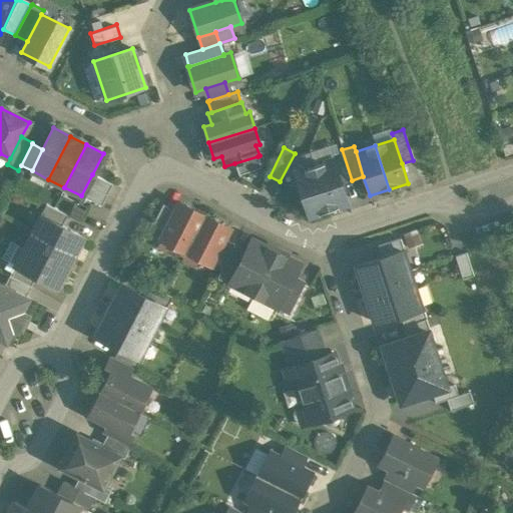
[(342,149),(331,153),(333,159),(341,183),(352,180),(342,149)]
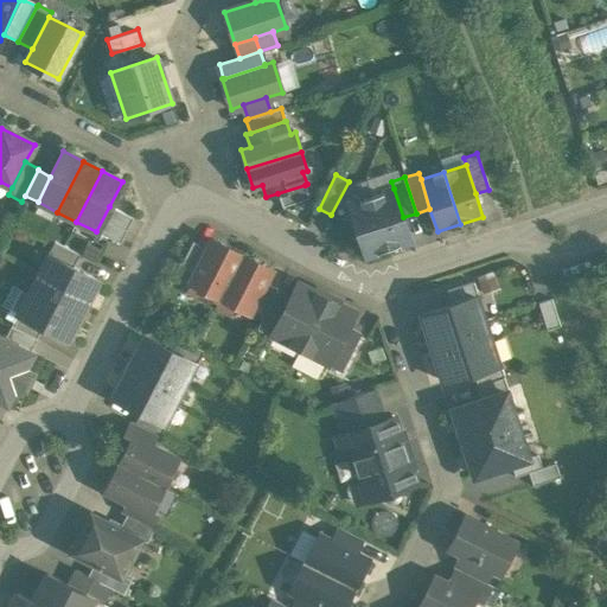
[(305,185),(278,193),(282,208),(310,198),(305,185)]
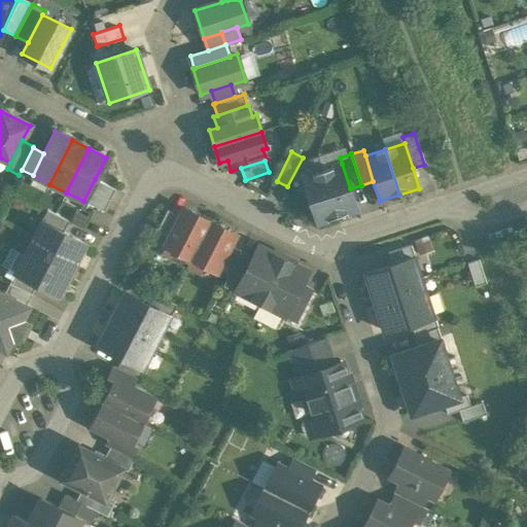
[(350,188),(342,164),(322,170),(337,215),(356,209),(350,188)]
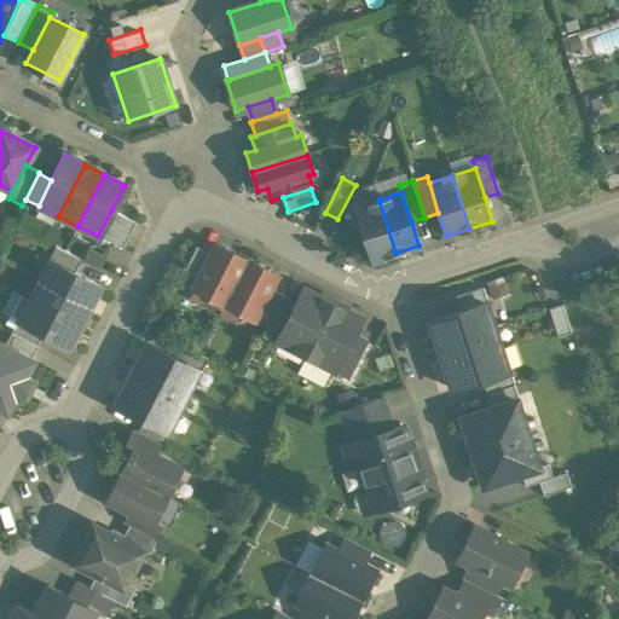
[(379,200),(356,207),(372,260),(395,253),(379,200)]
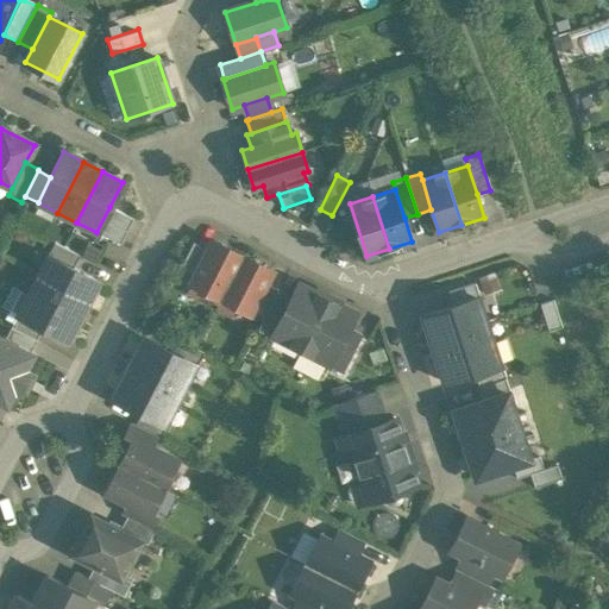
[(133,219),(110,207),(96,232),(120,244),(133,219)]
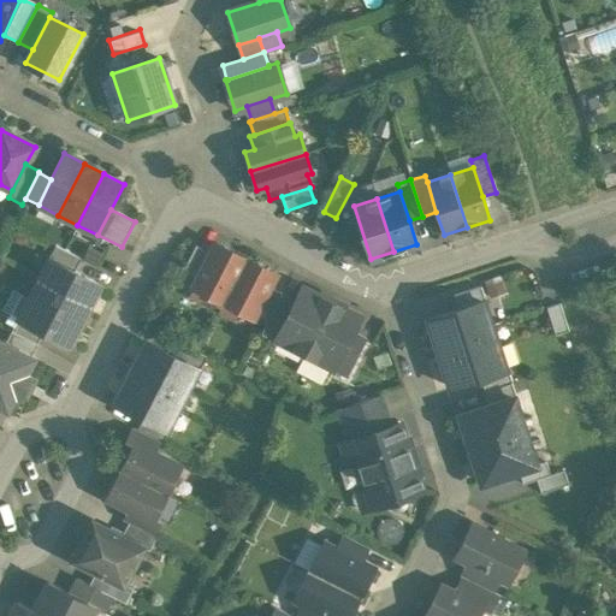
[(246,258),(215,243),(209,253),(196,278),(193,286),(207,295),(205,300),(220,308),(223,302),(246,258)]
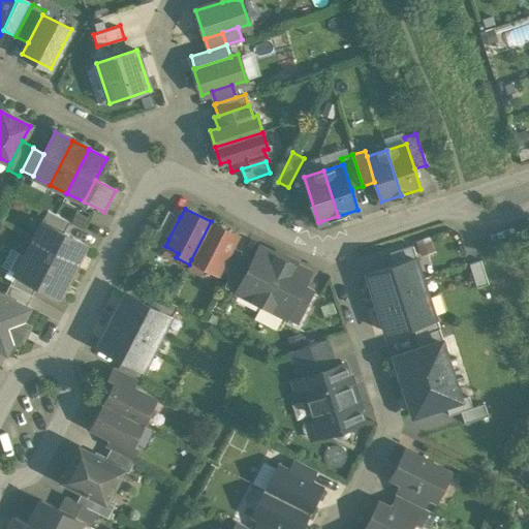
[(69,222),(47,211),(41,222),(63,234),(69,222)]
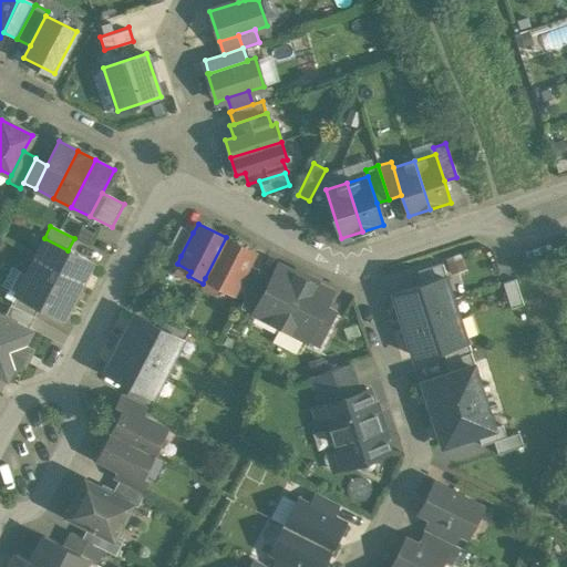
[(193,233),(179,226),(167,249),(181,256),(193,233)]
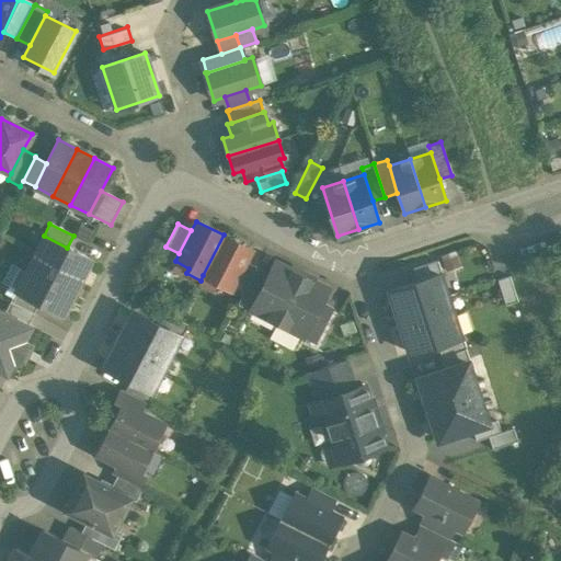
[(251,249),(224,235),(203,275),(218,283),(217,285),(229,292),(232,284),(244,261),(251,249)]
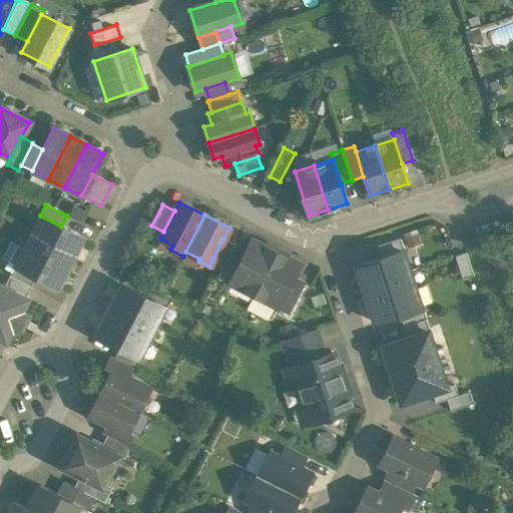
[(61,226),(40,215),(31,232),(74,254),(83,237),(61,226)]
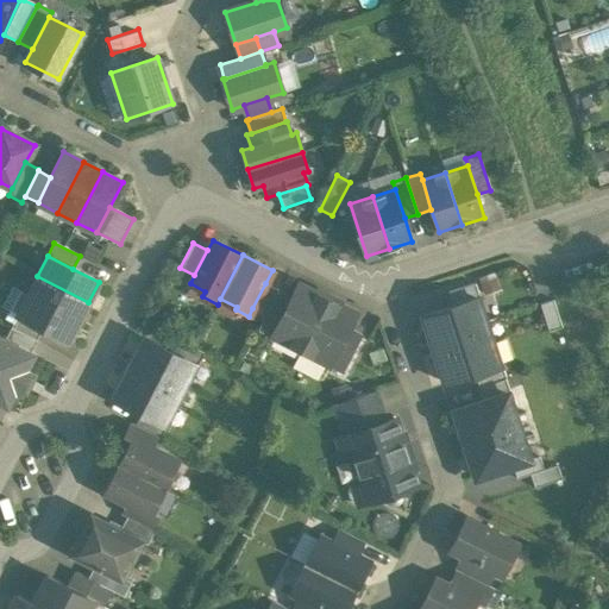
[(88,302),(37,276),(17,315),(43,328),(68,340),(88,302)]
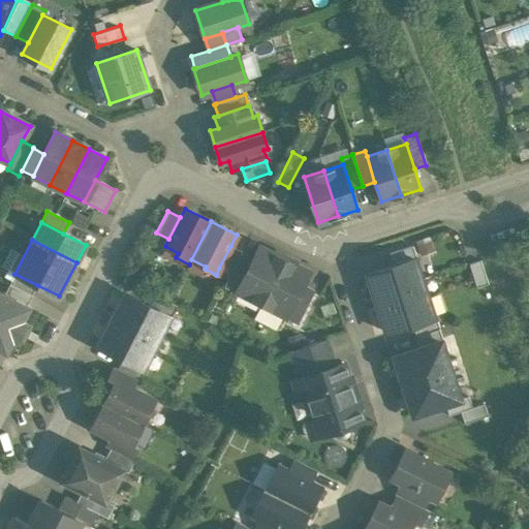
[(230,246),(219,268),(230,274),(241,254),(242,252),(230,246)]
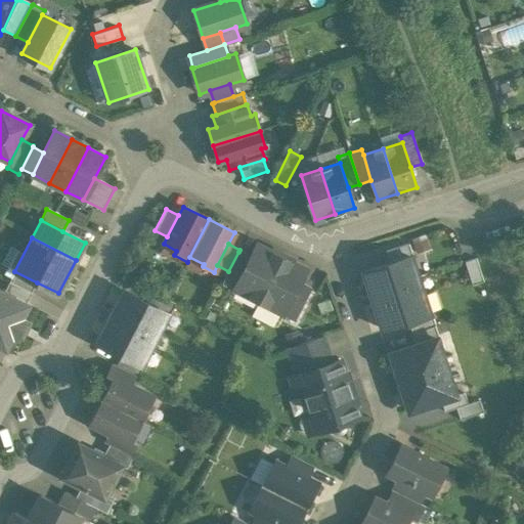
[(408,244),(385,252),(389,263),(410,256),(412,255),(408,244)]
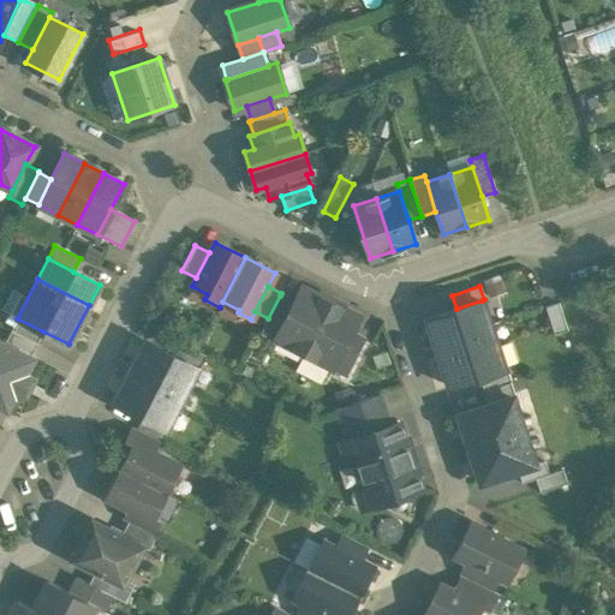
[(293,302),(275,339),(304,353),(330,302),(302,287),(293,302)]
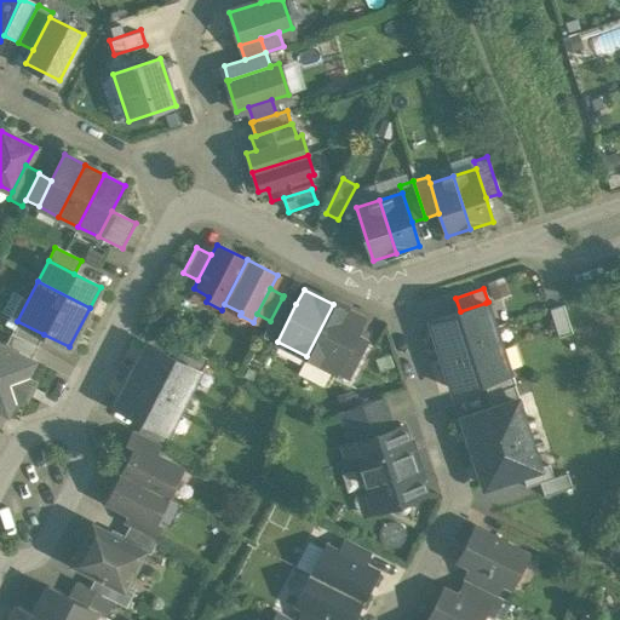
[(270,321),(263,334),(277,342),(296,304),(282,298),(270,321)]
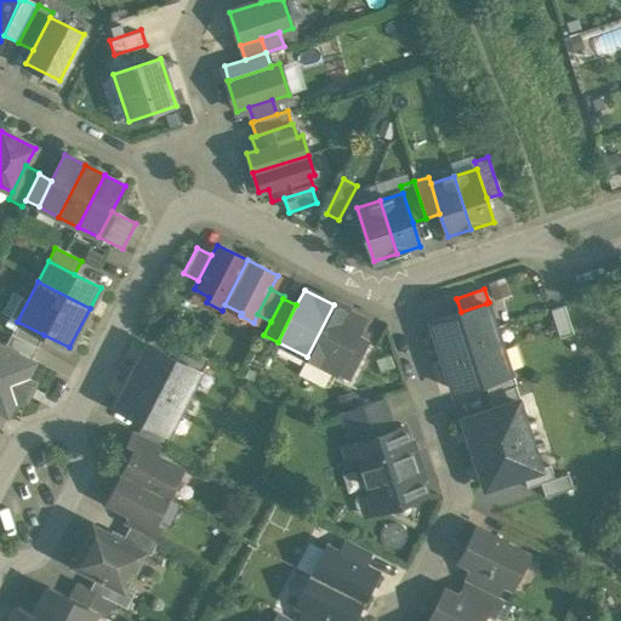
[(508,372),(486,303),(461,312),(432,322),(454,391),(484,381),(508,372)]
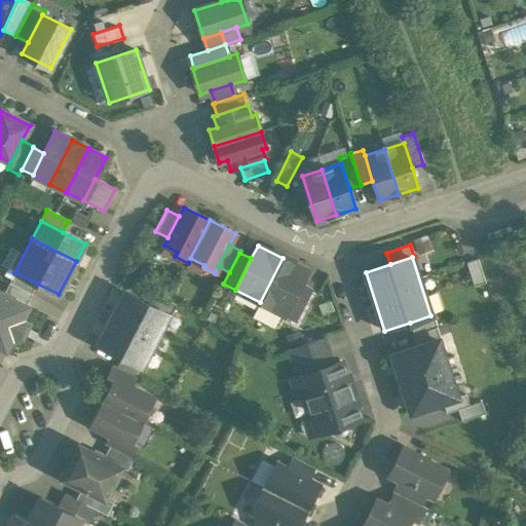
[(307,270),(283,258),(260,302),(285,314),(300,284),(307,270)]
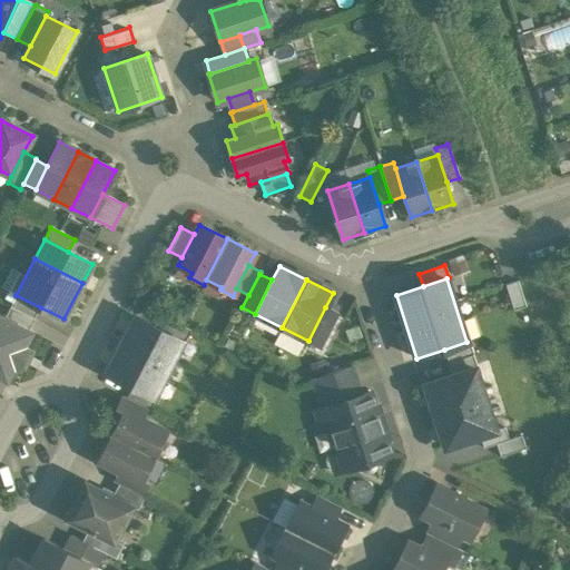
[(518,281),(505,285),(513,311),(526,306),(518,281)]
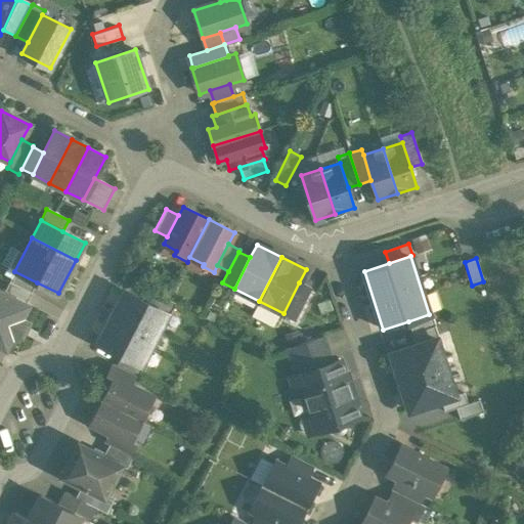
[(37,282),(14,271),(9,281),(31,293),(34,288),(37,282)]
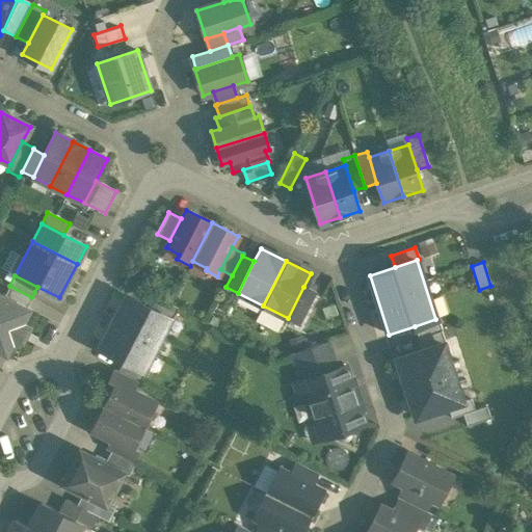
[(26,309),(31,297),(9,286),(3,297),(26,309)]
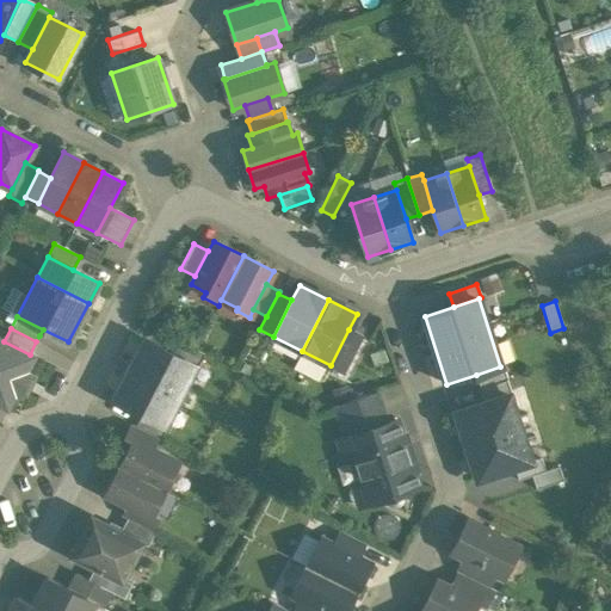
[(349,329),(331,365),(344,372),(363,337),(349,329)]
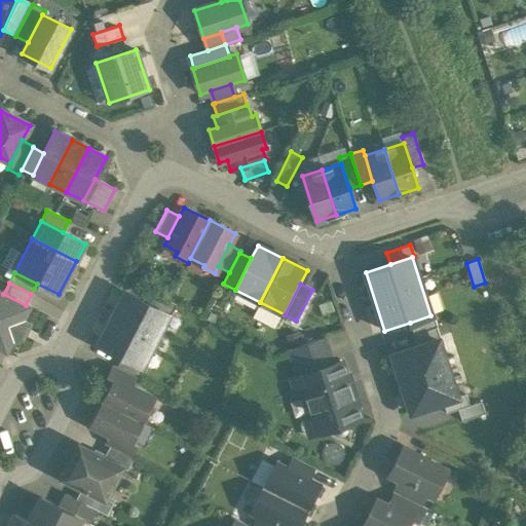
[(22,321),(28,307),(26,305),(3,294),(0,292),(0,346),(6,349),(12,337),(16,339),(26,323),(22,321)]
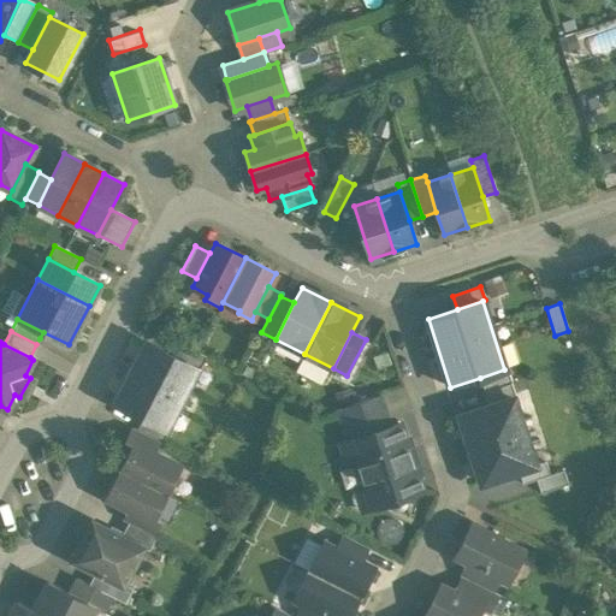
[(146,343),(114,403),(143,418),(166,430),(197,369),(173,357),(146,343)]
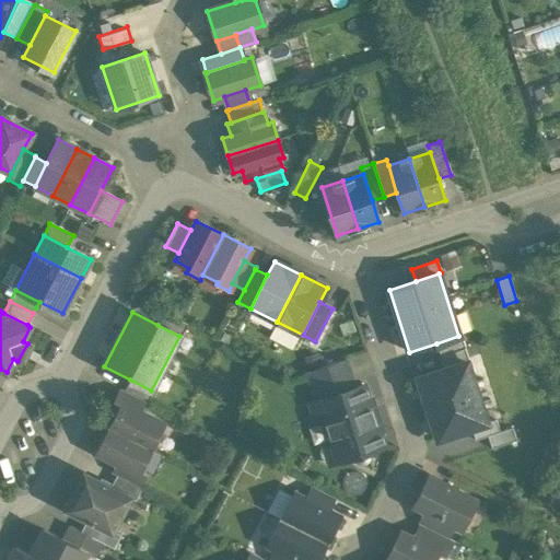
[(187,325),(164,313),(158,325),(179,336),(182,336),(187,325)]
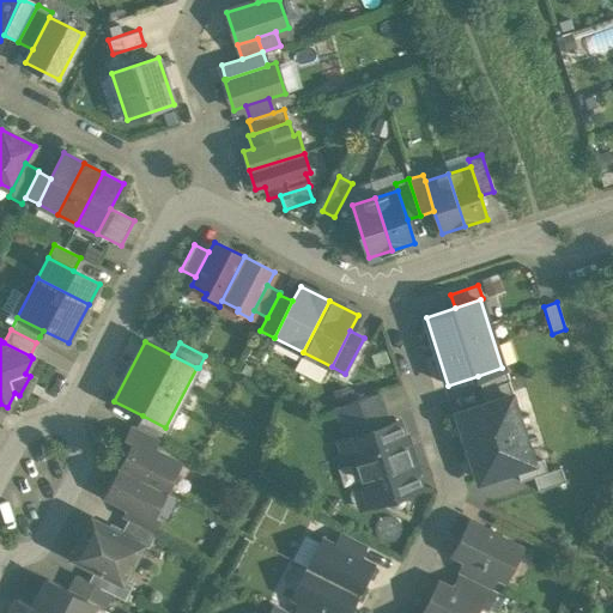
[(502,368),(478,376),(481,389),(509,381),(504,368),(502,368)]
